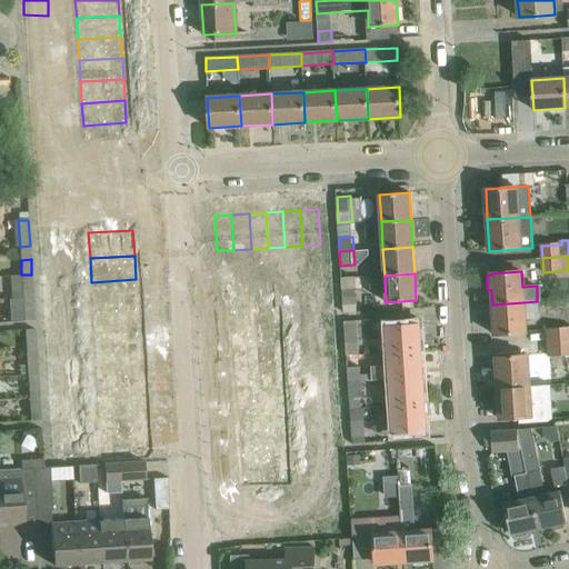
[(31,275),(21,275),(16,276),(17,290),(22,289),(22,291),(32,291),(31,275)]
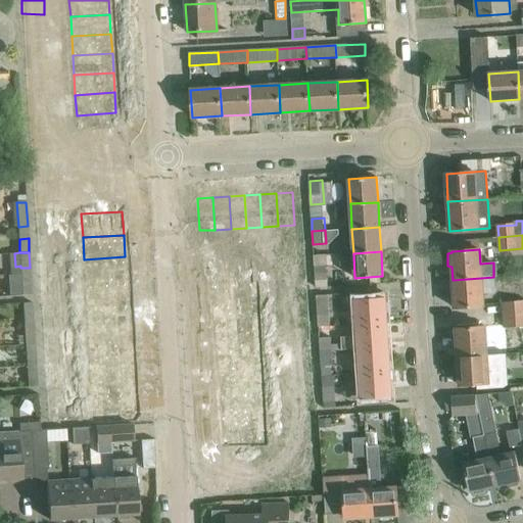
[(329,286),(327,254),(315,255),(317,287),(329,286)]
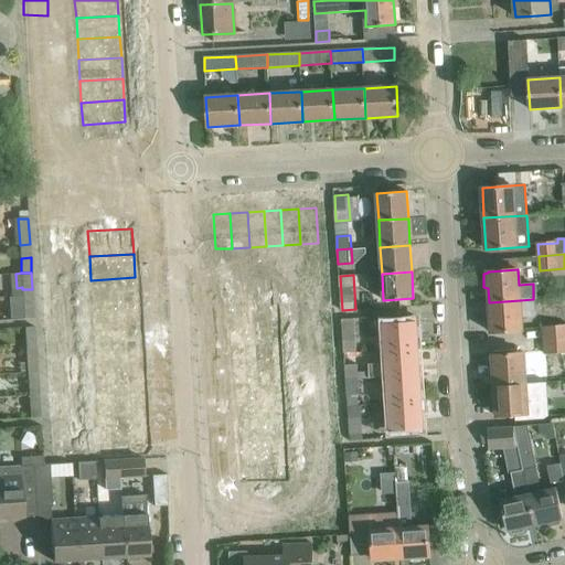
[(135,277),(91,280),(92,304),(136,301),(135,277)]
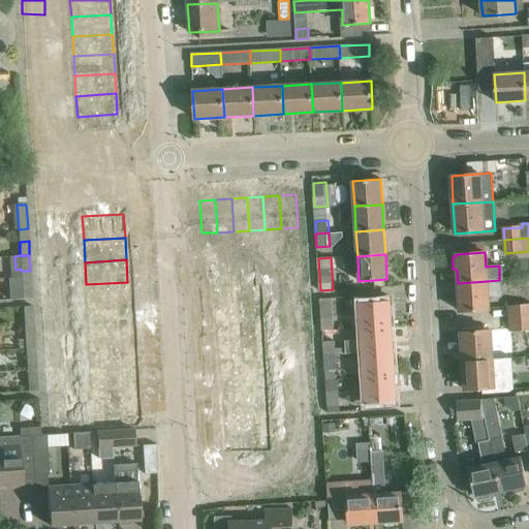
[(489,310),(487,281),(458,283),(460,311),(489,310)]
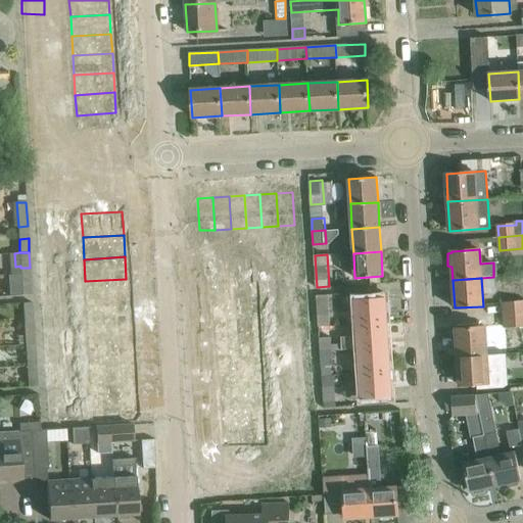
[(126,279),(85,281),(87,303),(128,300),(126,279)]
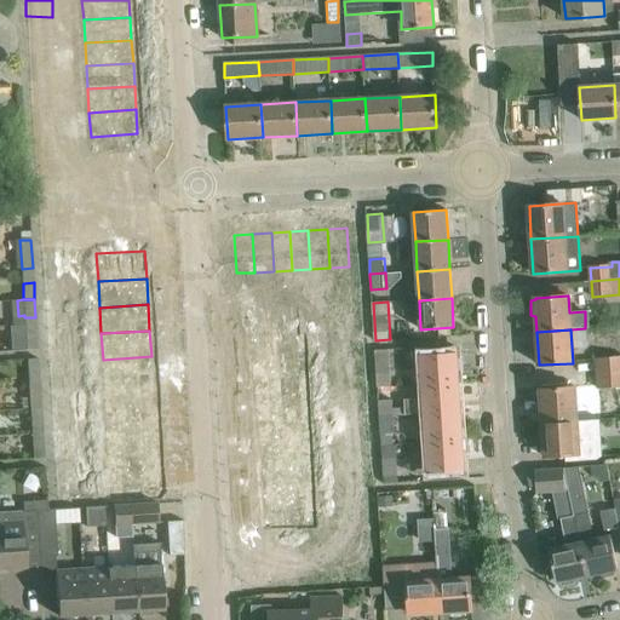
[(27,350),(38,349),(36,332),(26,333),(27,350)]
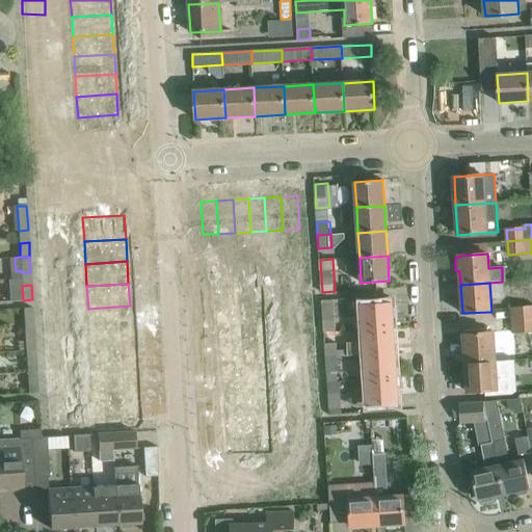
[(258,289),(216,291),(218,315),(260,313),(258,289)]
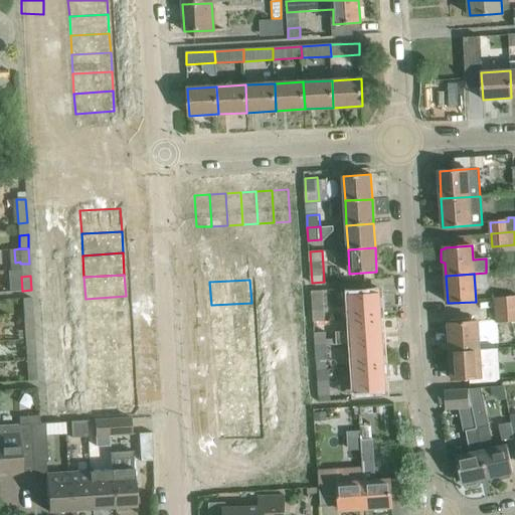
[(326,319),(324,290),(312,291),(314,320),(326,319)]
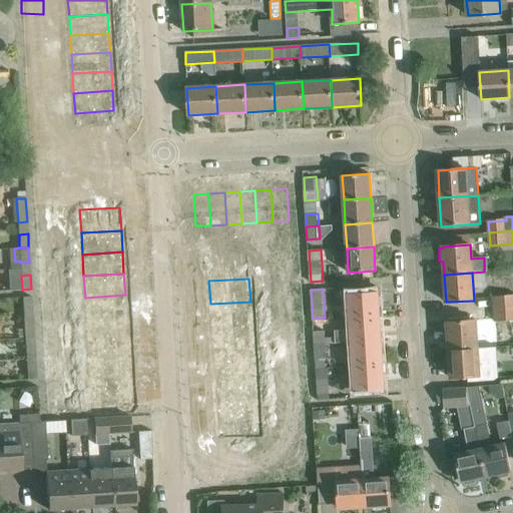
[(352,318),(378,317),(377,292),(350,294),(352,318)]
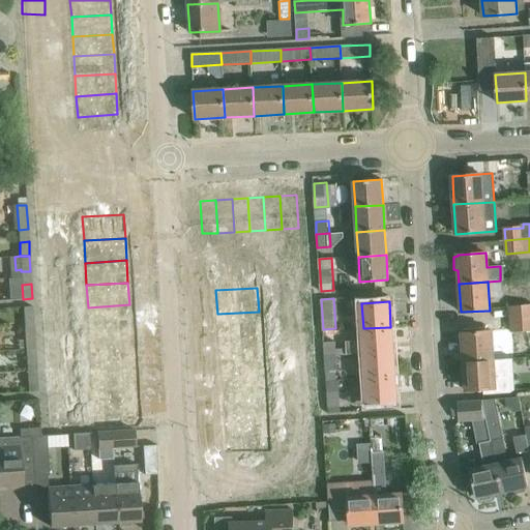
[(129,304),(88,307),(89,330),(130,327),(129,304)]
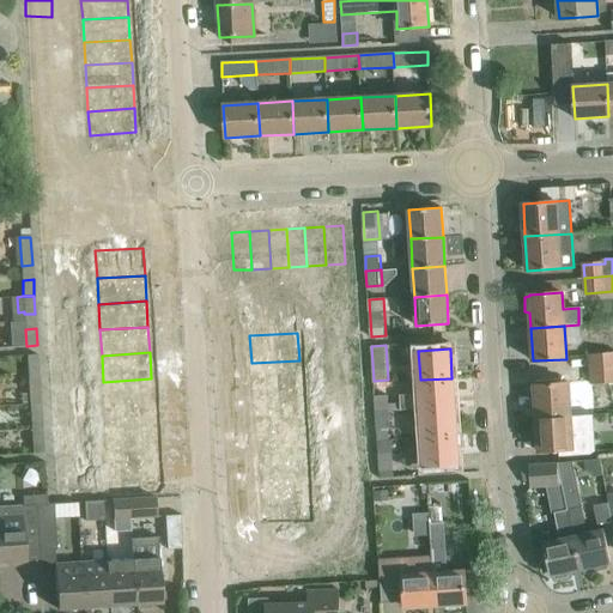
[(590,369),(612,366),(612,353),(589,356),(590,369)]
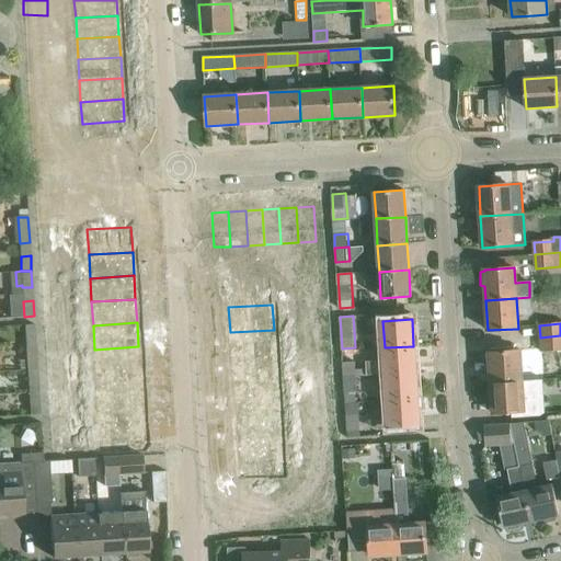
[(35,324),(24,325),(25,340),(35,339),(35,324)]
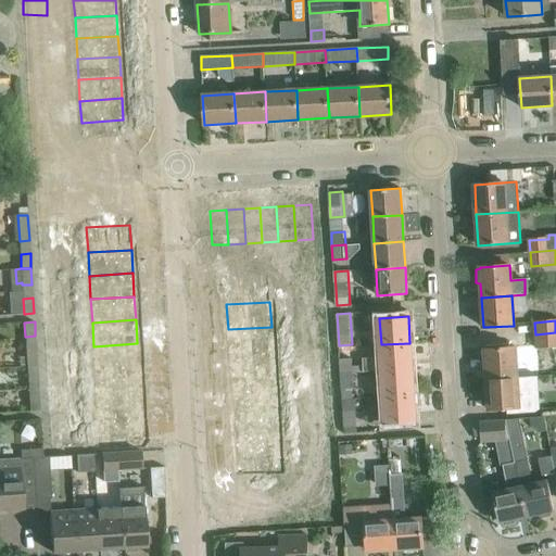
[(272,327),(228,329),(229,353),(273,350),(272,327)]
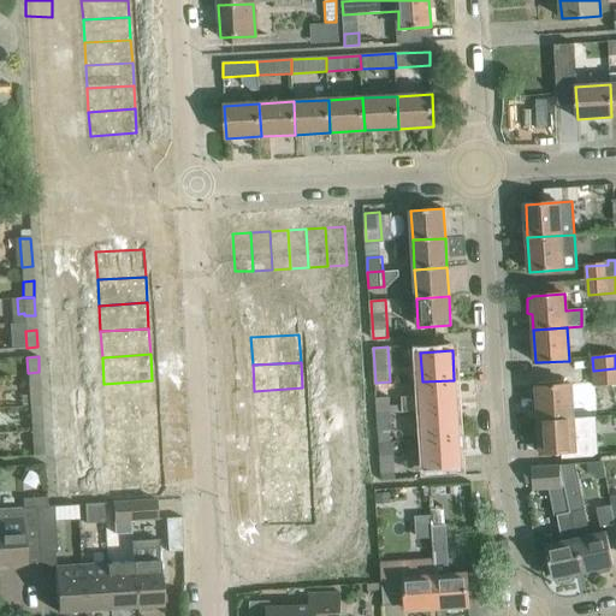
[(615,384),(615,368),(593,371),(594,385),(615,384)]
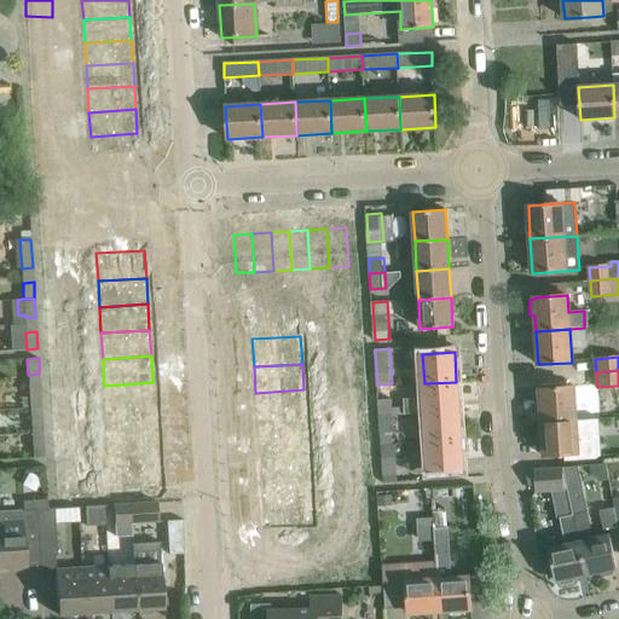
[(152,382),(104,386),(105,411),(154,409),(152,382)]
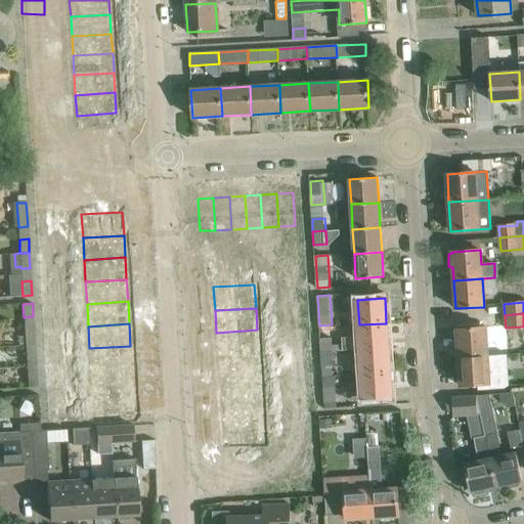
[(359,324),(360,337),(343,339),(344,351),(360,350),(388,348),(386,323),(359,324)]
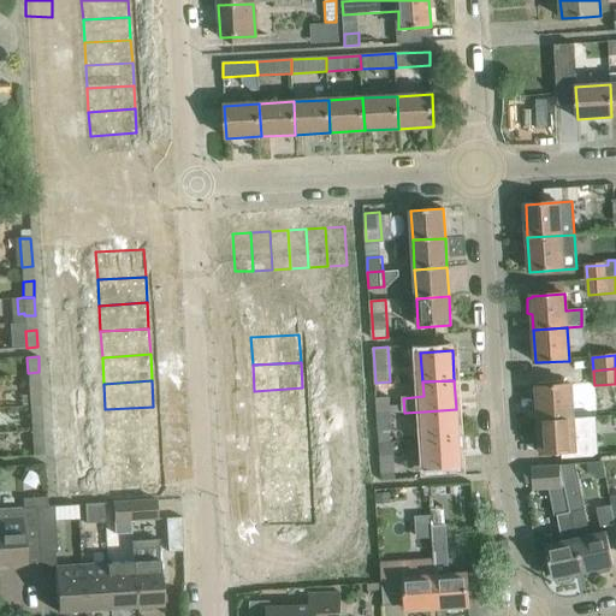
[(539,420),(573,419),(570,385),(538,386),(539,420)]
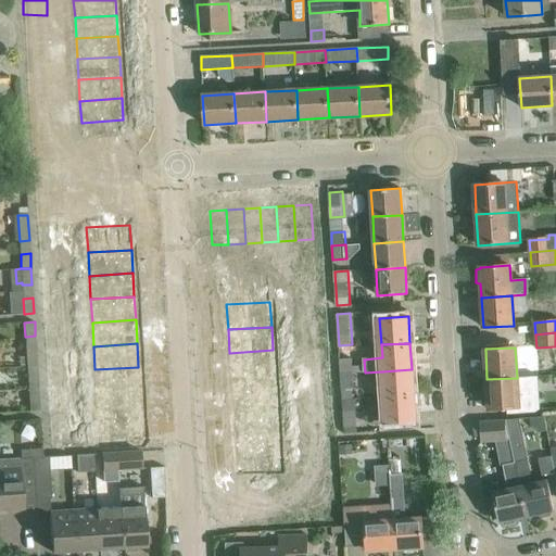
[(273,350),(229,353),(230,377),(274,374),(273,350)]
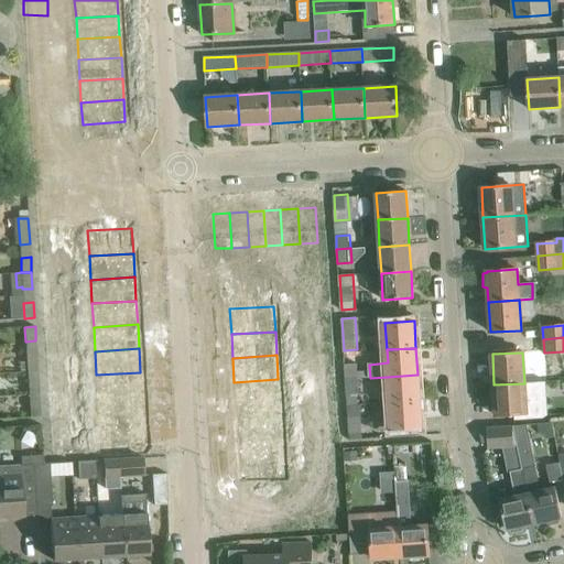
[(28,372),(38,372),(36,356),(26,357),(28,372)]
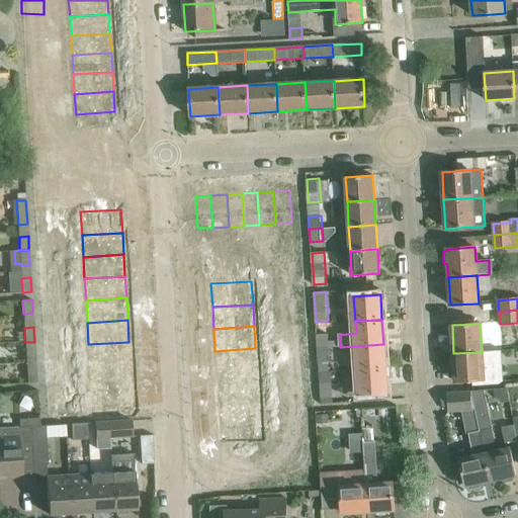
[(318,349),(330,348),(329,335),(317,336),(318,349)]
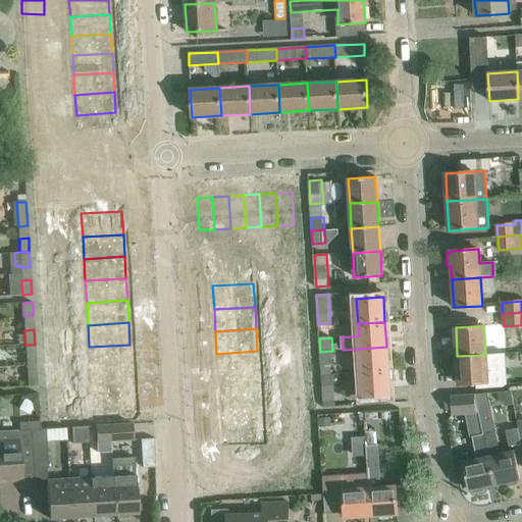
[(35,345),(25,345),(27,359),(36,359),(35,345)]
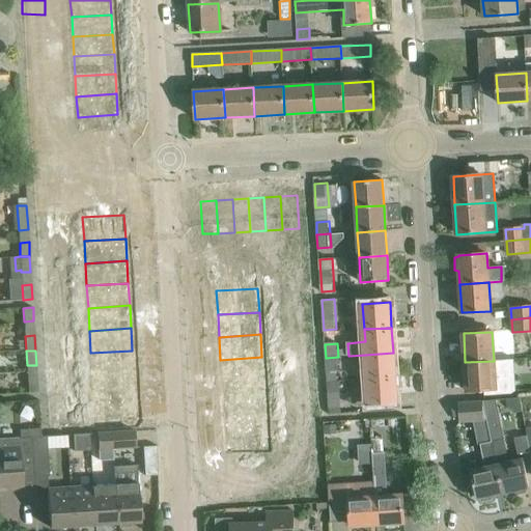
[(132,351),(90,353),(92,375),(134,372),(132,351)]
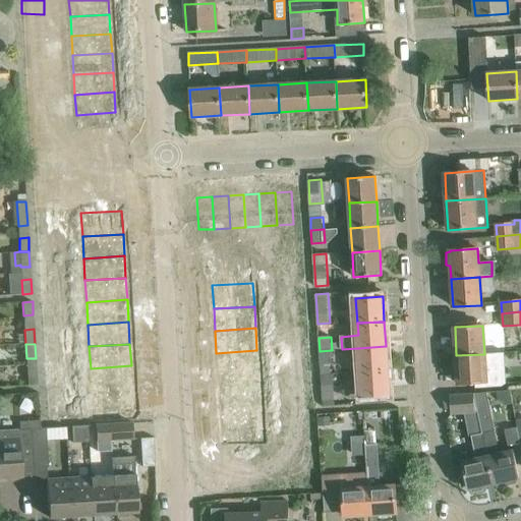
[(387,370),(386,346),(358,348),(360,372),(387,370)]
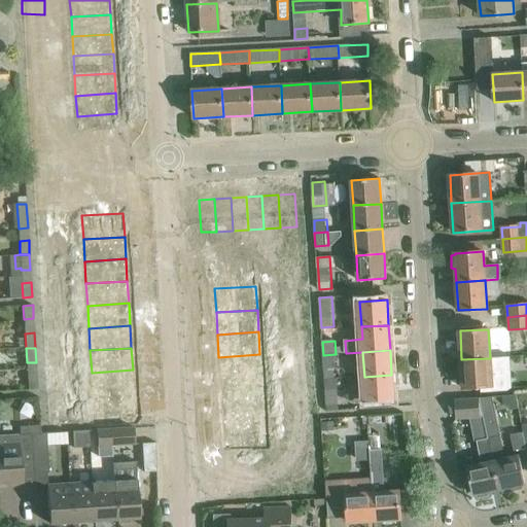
[(259,354),(218,357),(220,379),(261,377),(259,354)]
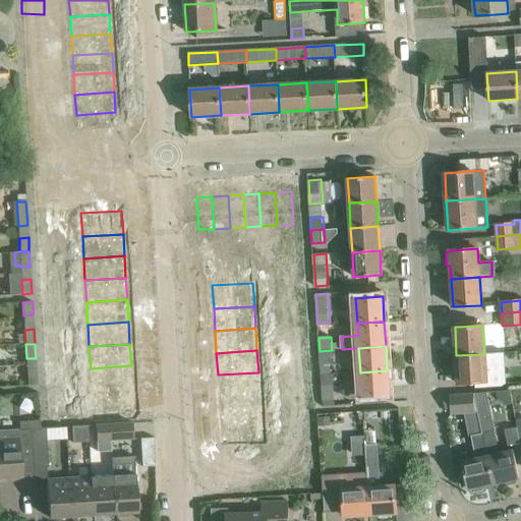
[(332,350),(320,351),(320,363),(333,363),(332,350)]
